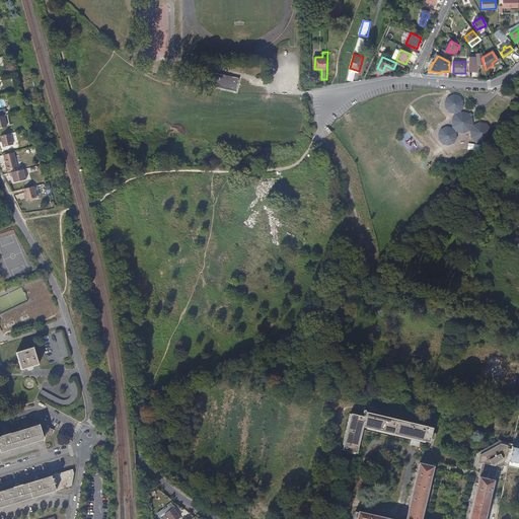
[(194,80),(193,73),(189,73),(189,69),(182,69),(182,78),(189,78),(189,80),(194,80)]
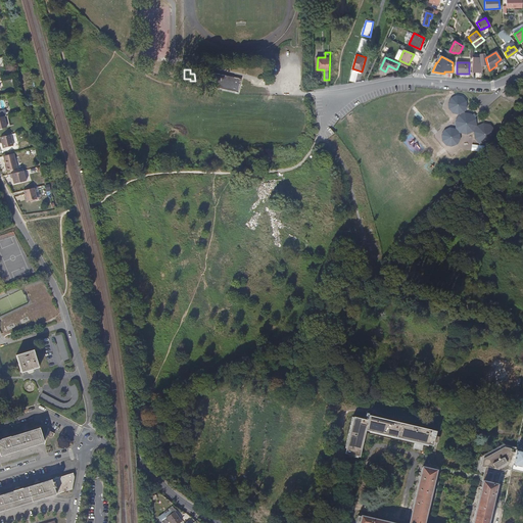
[(361,74),(361,72),(352,69),(349,81),(355,83),(358,74),(361,74)]
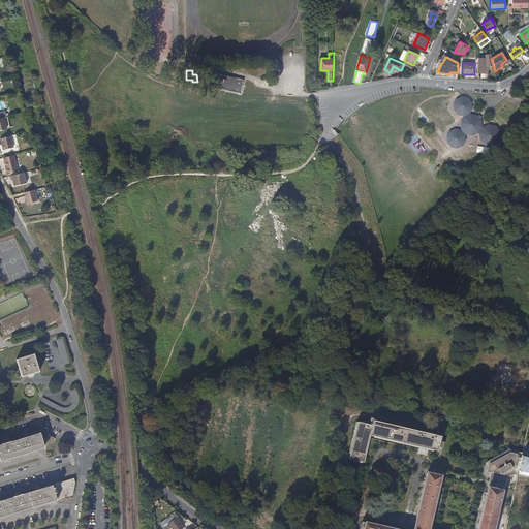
[(241,86),(242,80),(230,78),(218,74),(213,73),(212,79),(210,88),(219,90),(228,91),(239,93),(241,86)]
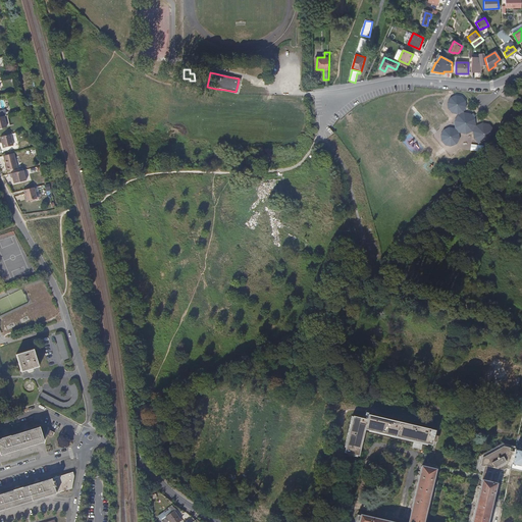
[(476,125),(475,118),(471,114),(464,112),(463,111),(466,107),(466,101),(462,96),(456,95),(451,97),(448,103),(449,108),(453,112),(455,113),(457,113),(458,114),(455,120),(456,127),(455,128),(449,127),(444,129),(440,135),(442,142),(446,145),(451,146),(457,144),(460,139),(459,133),(460,133),(466,134),(472,132),(473,132),(474,138),(478,143),(485,145),(490,143),(494,137),(493,129),(489,124),(483,123),(476,125)]
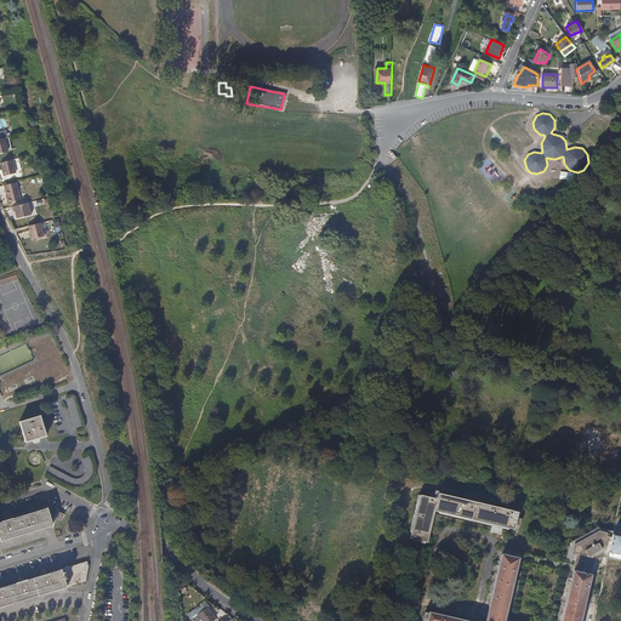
[(15,172),(11,159),(0,161),(0,164),(3,176),(15,172)]
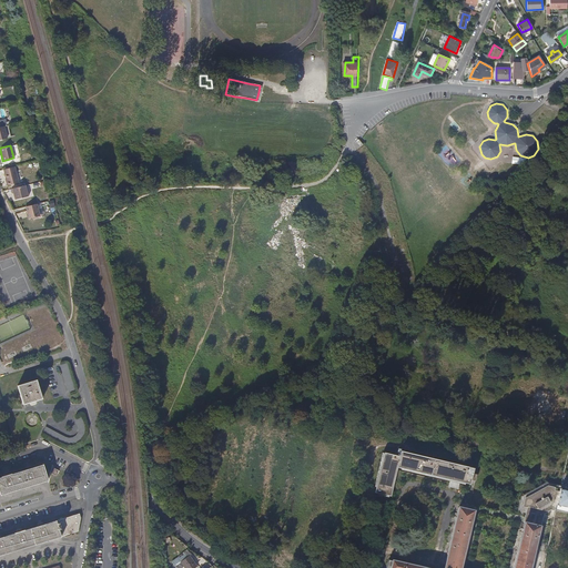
[(18,182),(13,166),(2,169),(7,185),(18,182)]
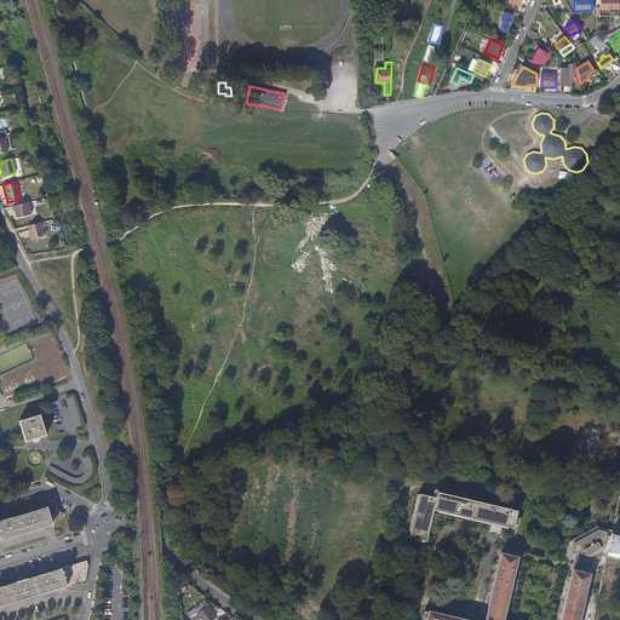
[(29,214),(27,202),(11,206),(12,211),(13,211),(15,218),(29,214)]
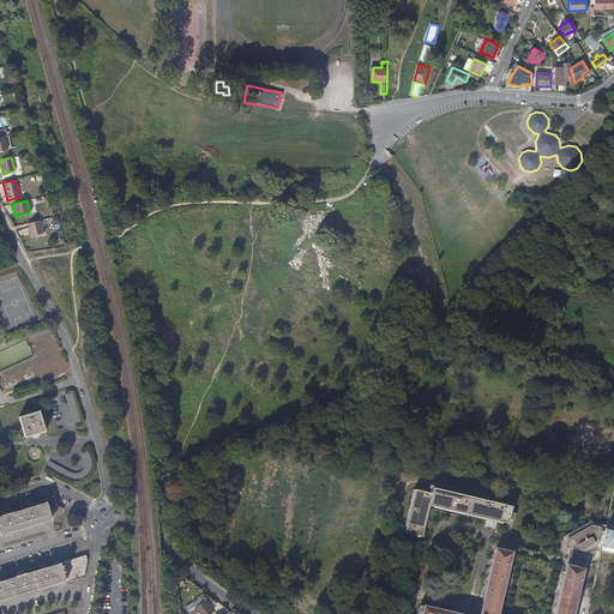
[(42,234),(38,221),(26,223),(29,236),(42,234)]
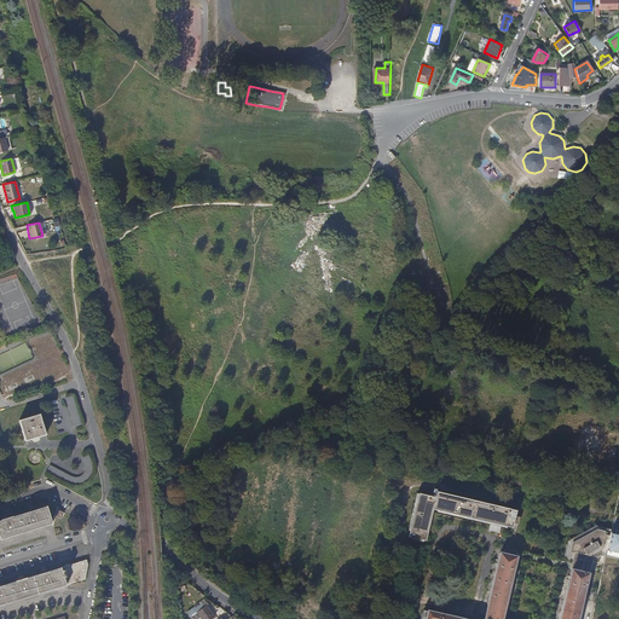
[(82,427),(74,395),(65,398),(75,429),(82,427)]
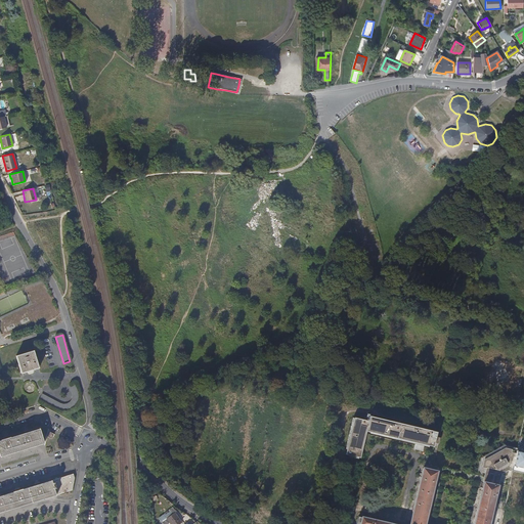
[(39,367),(34,351),(16,356),(22,373),(39,367)]
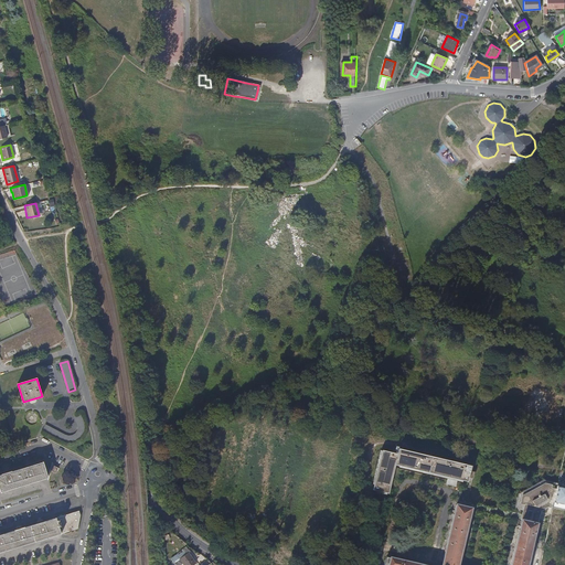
[(84,422),(82,415),(74,417),(76,423),(77,428),(76,432),(75,434),(72,436),(71,436),(68,436),(64,436),(45,425),(42,432),(62,443),(67,445),(74,444),(80,440),(83,435),(85,428),(84,422)]
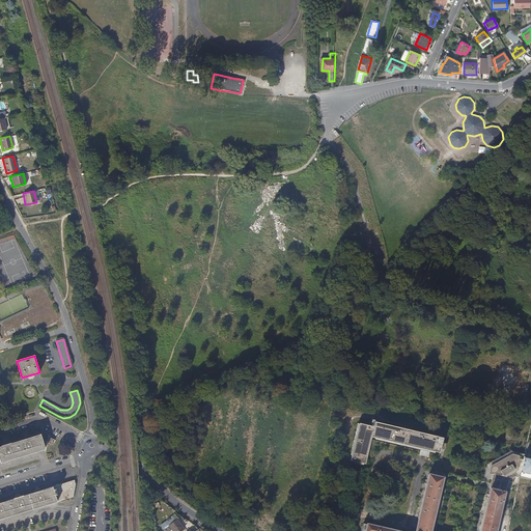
[(444,437),(375,421),(374,426),(360,423),(352,458),(367,463),(373,436),(440,452),(444,437)]
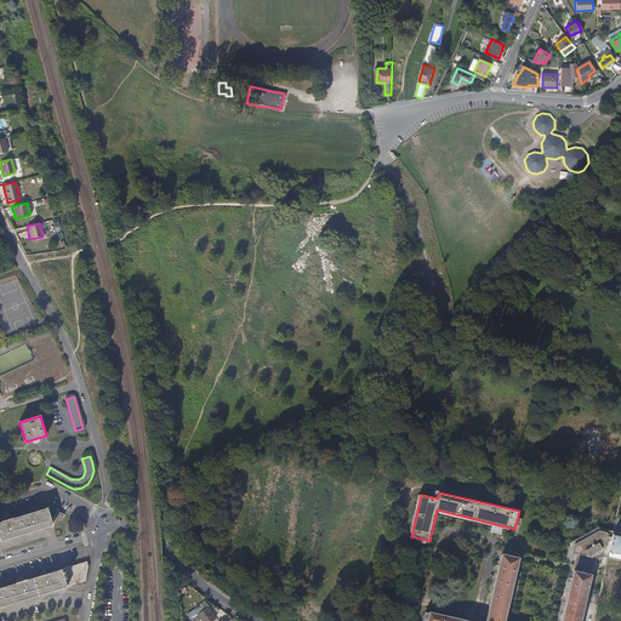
[(52,525),(46,508),(0,522),(0,540),(0,541),(52,525)]
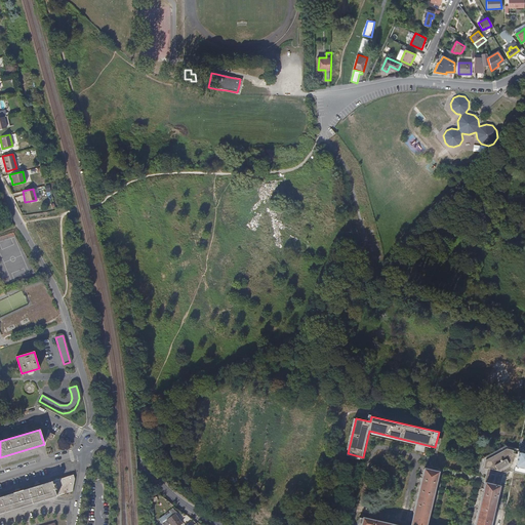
[(524,453),(520,452),(521,451),(519,450),(515,466),(510,465),(497,471),(495,479),(493,480),(487,478),(475,524),(426,524),(439,473),(438,472),(426,469),(411,524),(397,524),(364,517),(361,524),(490,524),(502,474),(511,470),(524,473),(524,453)]
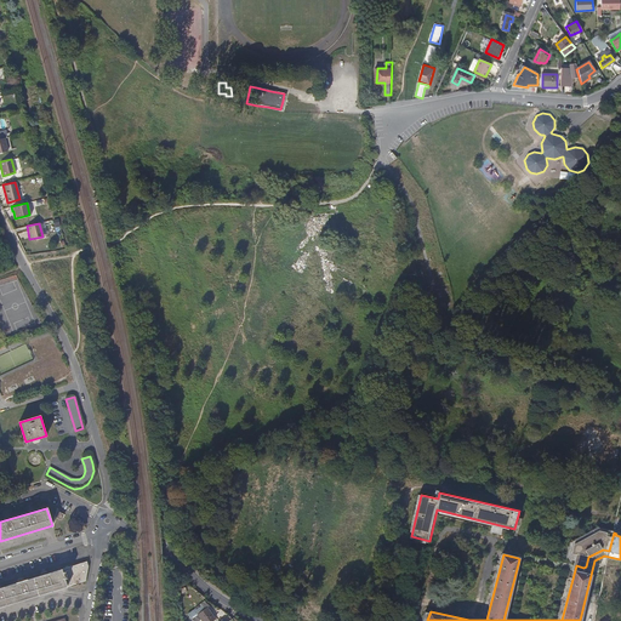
[(87,567),(85,562),(47,574),(41,576),(24,581),(20,582),(1,588),(0,588),(0,607),(84,581),(87,567)]
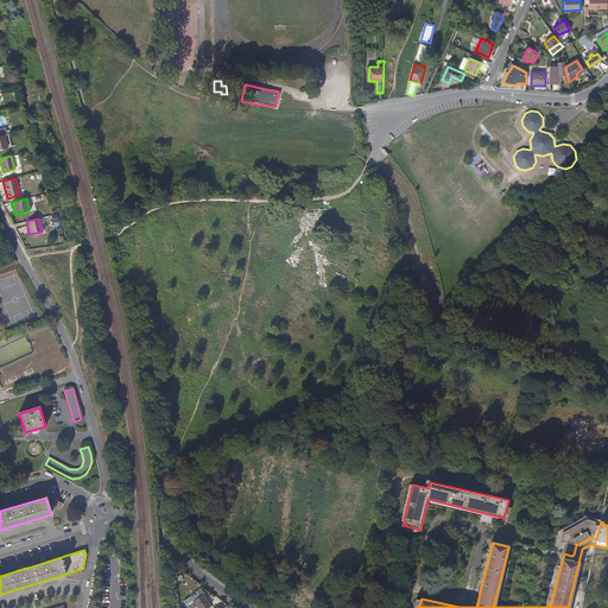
[(208,607),(211,607),(208,602),(203,596),(203,595),(188,607),(195,607),(197,607),(208,607)]
